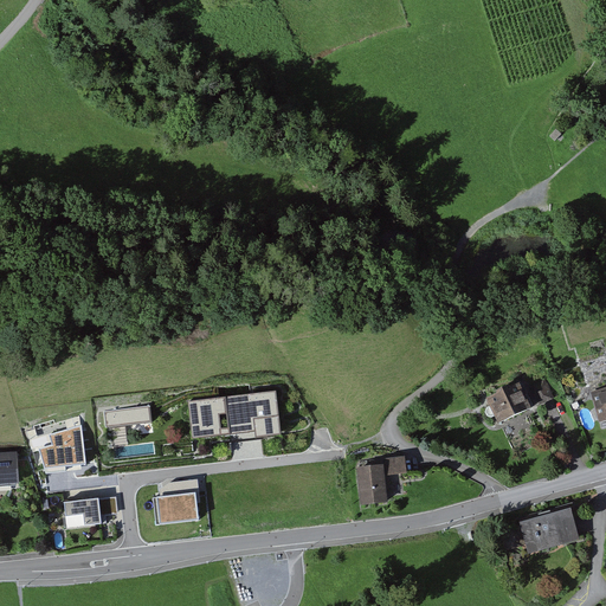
[(556,129),(549,136),(558,143),(563,136),(556,129)]
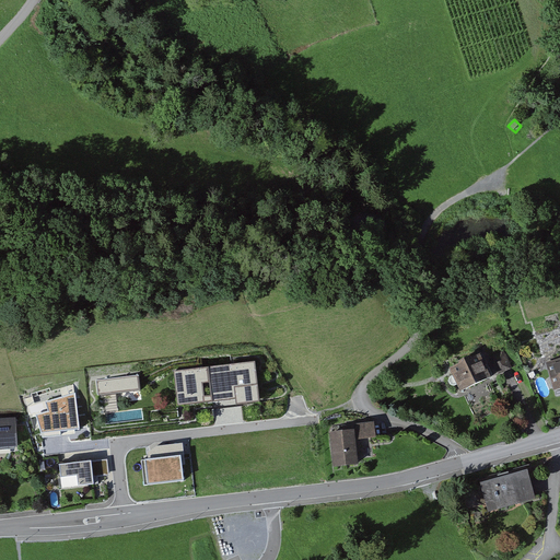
[(496,357),(503,375),(512,371),(505,353),(496,357)]
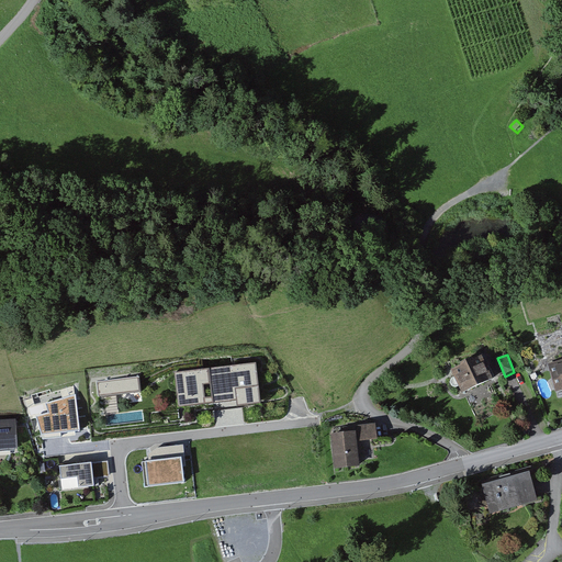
[(450,371),(460,393),(492,379),(483,357),(450,371)]
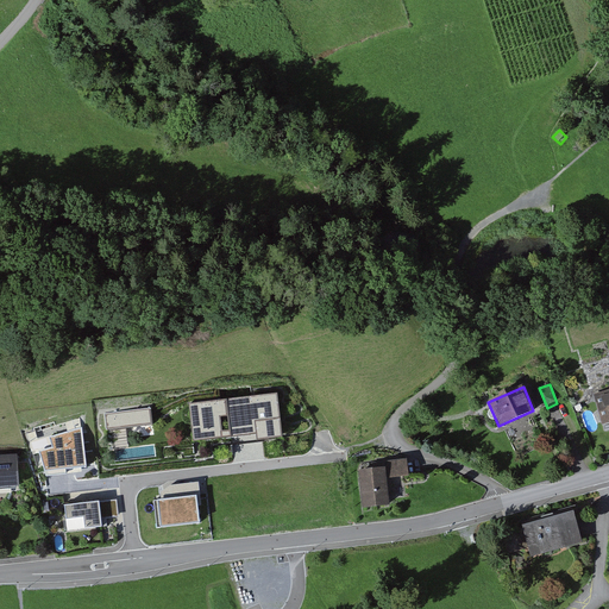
[(606,435),(608,434),(608,390),(594,395),(606,435)]
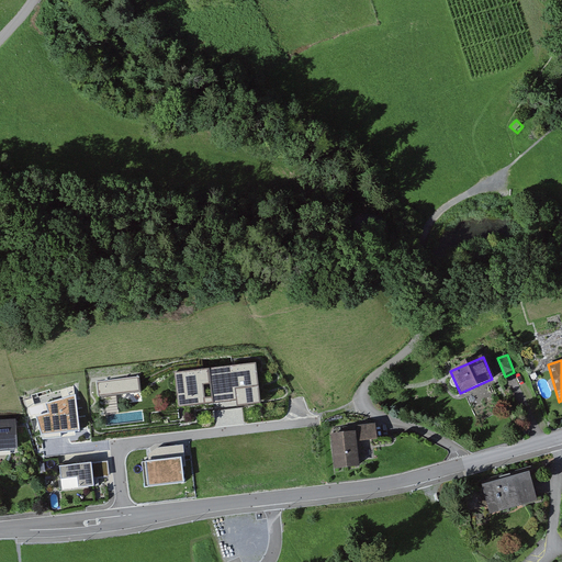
[(260,403),(256,363),(175,373),(178,407),(236,401),(236,406),(260,403)]
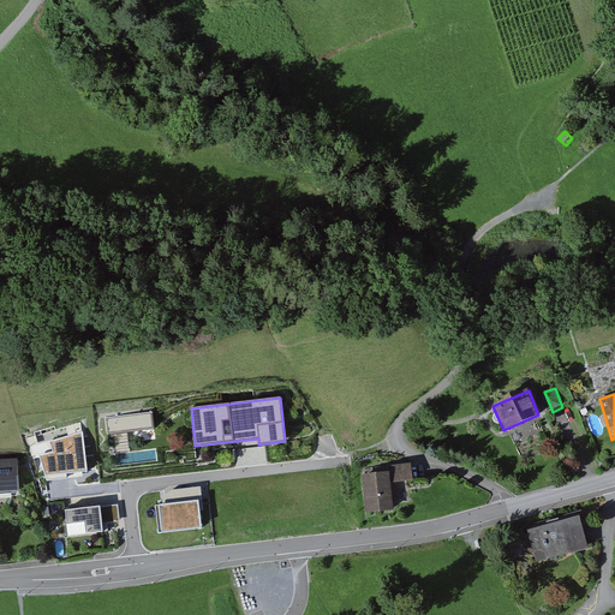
[(153,413),(105,418),(107,435),(154,429),(153,413)]
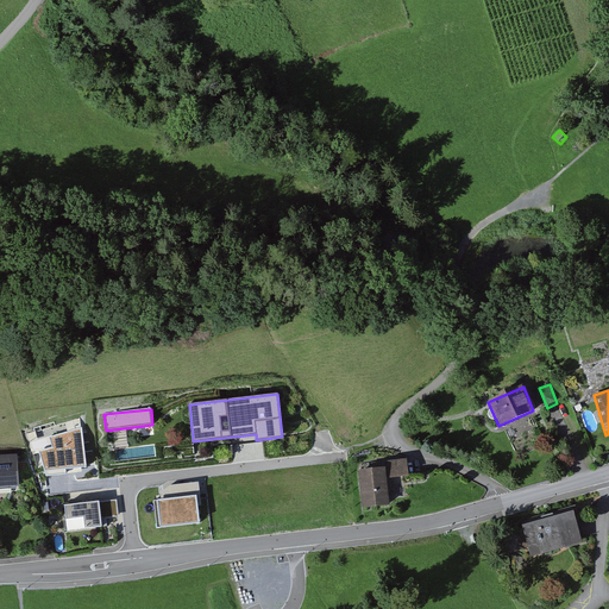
[(44,471),(87,466),(82,427),(49,438),(52,447),(39,452),(44,471)]
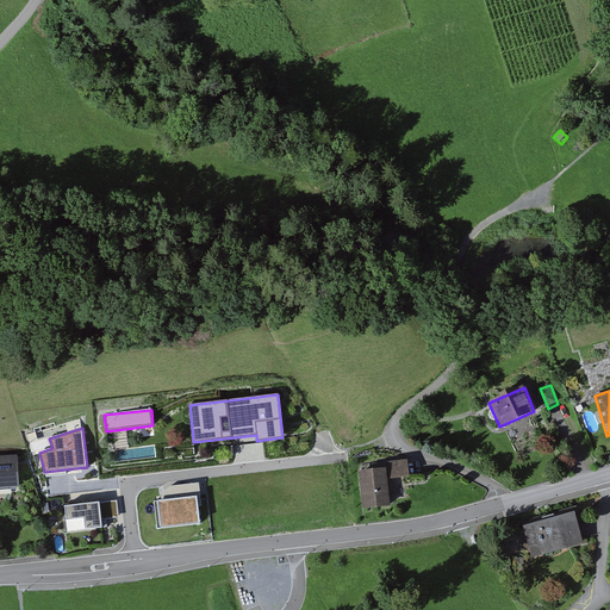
[(359,474),(362,510),(388,506),(385,480),(409,478),(408,461),(383,465),(383,472),(359,474)]
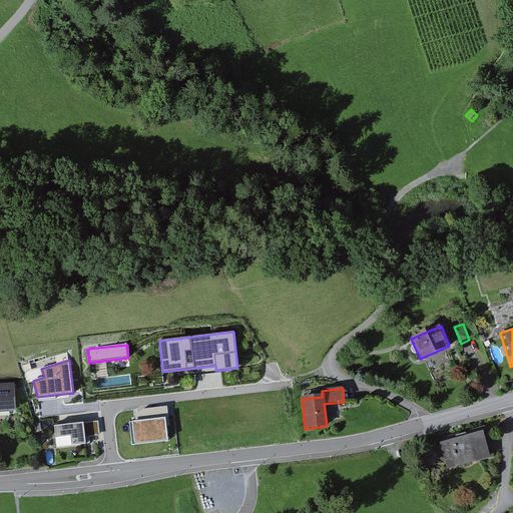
[(12,389),(0,389),(0,415),(14,415),(12,389)]
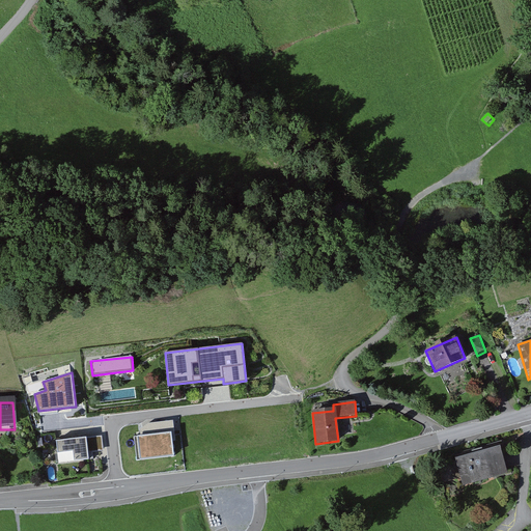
[(140,436),(137,437),(140,457),(174,453),(172,440),(175,440),(173,420),(139,424),(140,436)]
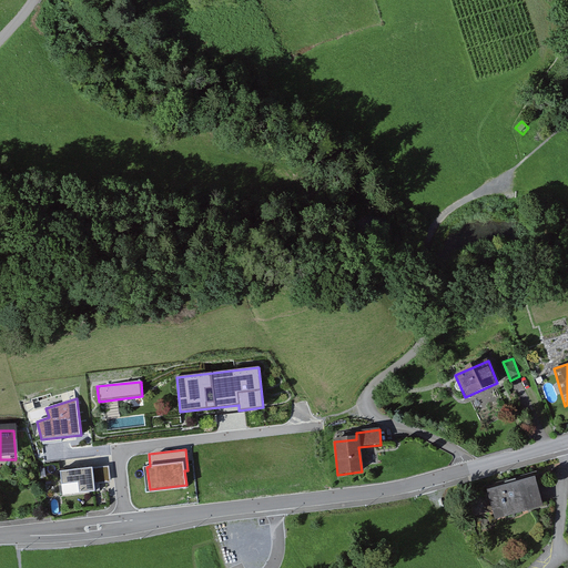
[(108,469),(61,475),(63,495),(94,492),(93,484),(109,482),(108,469)]
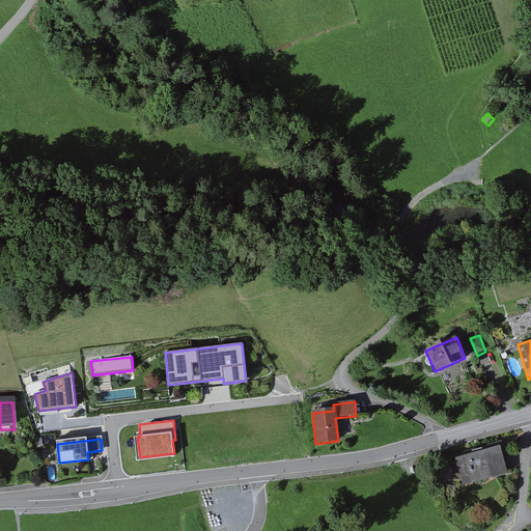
[(497,449),(454,460),(460,484),(503,474),(497,449)]
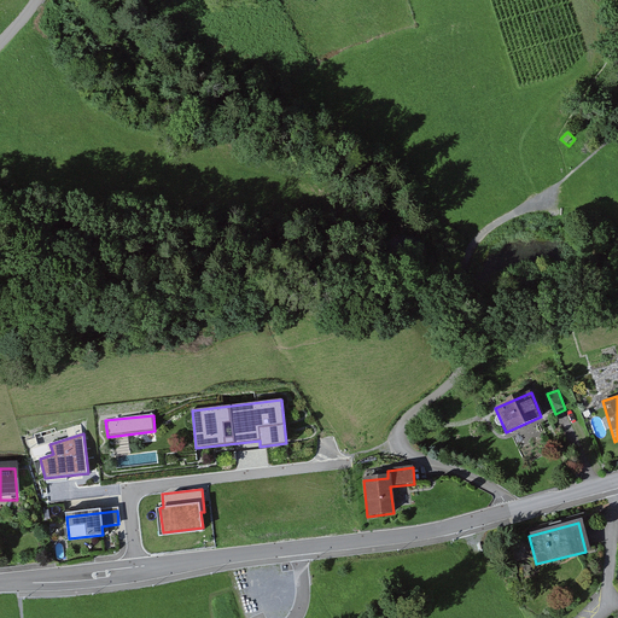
All buildings are outlined.
